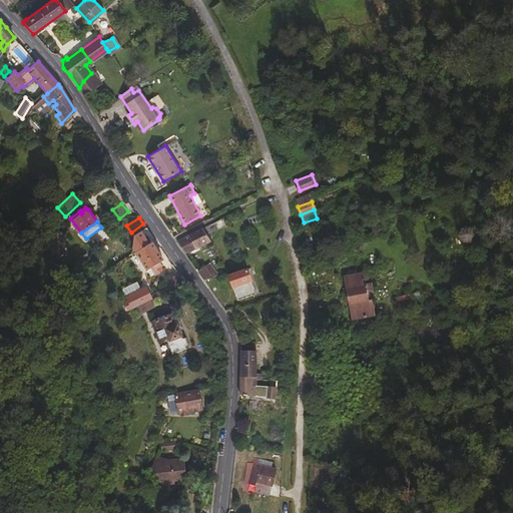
[(184,254),(209,241),(201,227),(176,241),(184,254)]
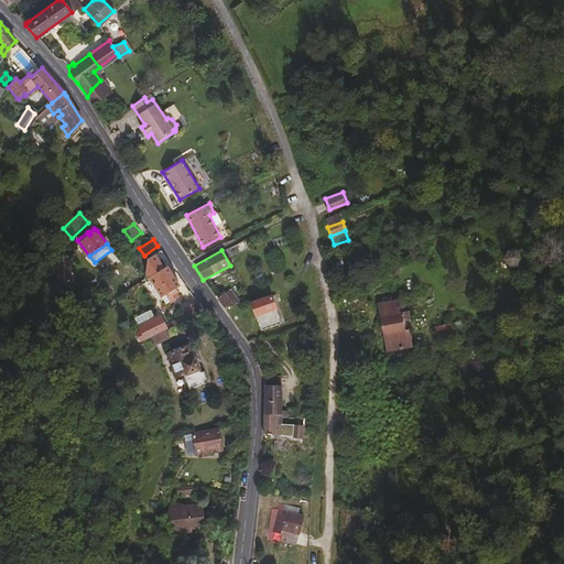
[(181,285),(167,266),(164,268),(154,253),(148,258),(145,270),(163,296),(167,293),(172,301),(176,297),(174,293),(180,291),(177,288),(181,285)]
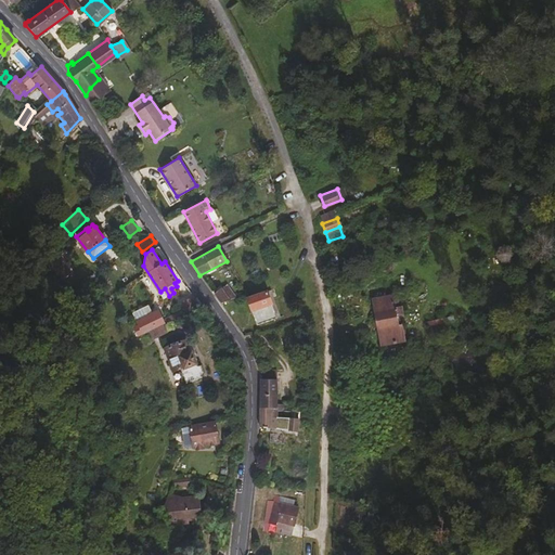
[(65,265),(57,256),(51,260),(59,269),(65,265)]
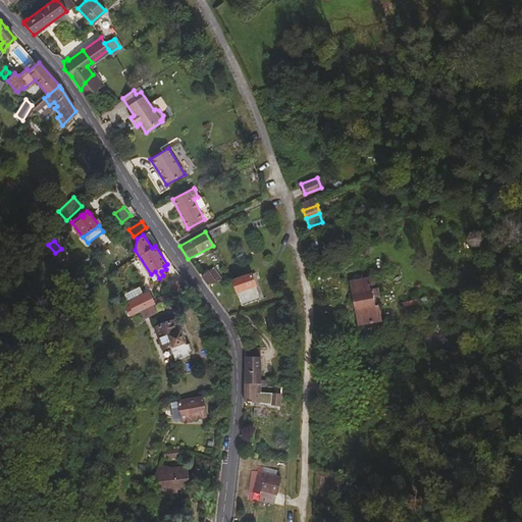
[(220,281),(211,267),(206,271),(216,282),(220,281)]
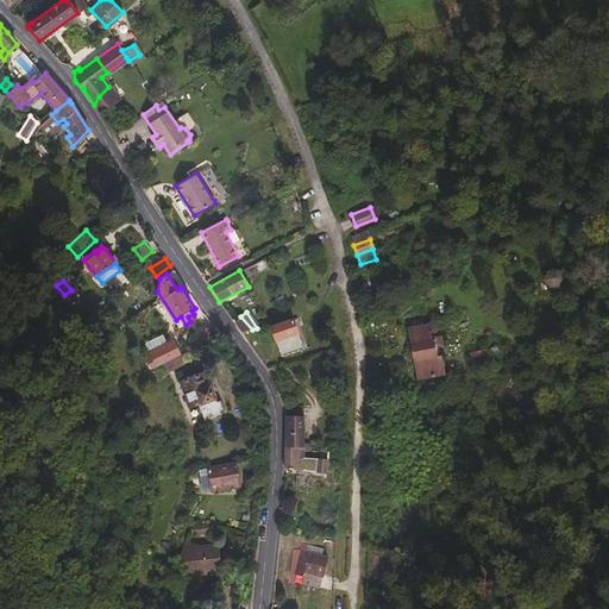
[(252,330),(240,316),(233,322),(242,333),(252,330)]
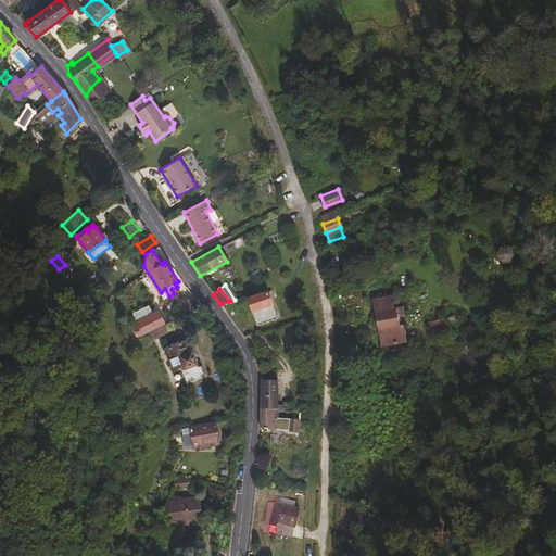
[(277,319),(272,304),(268,295),(270,294),(270,291),(247,300),(256,326),(277,319)]
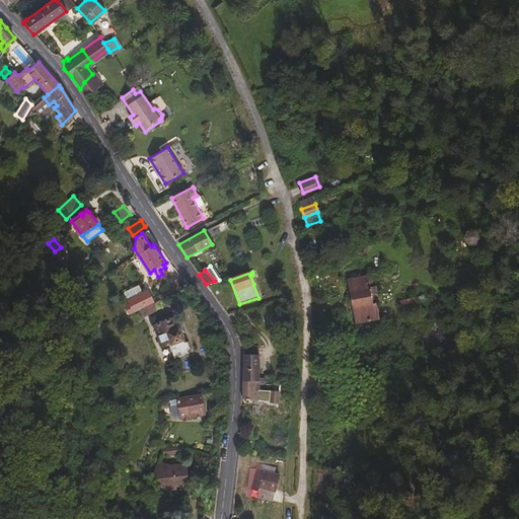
[(377,318),(374,303),(370,304),(367,285),(371,284),(371,279),(369,279),(369,276),(366,277),(366,276),(347,280),(355,322),(377,318)]
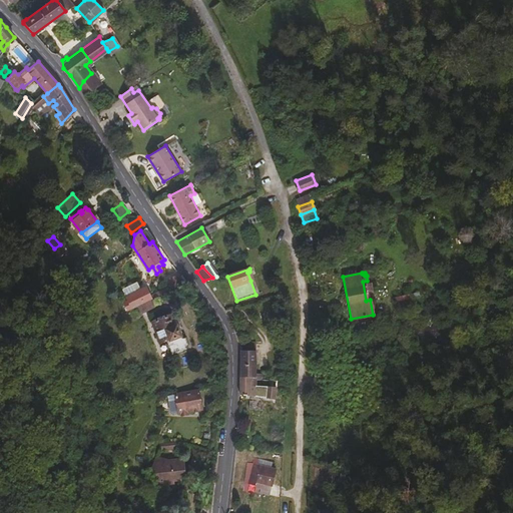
[(131,310),(153,299),(147,286),(125,297),(131,310)]
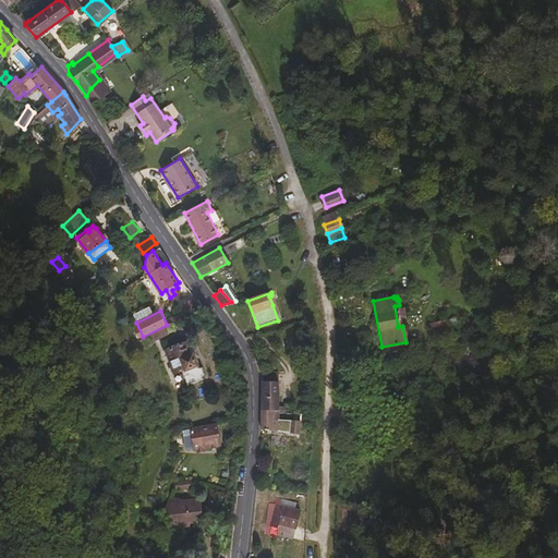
[(167,336),(164,328),(150,334),(154,342),(167,336)]
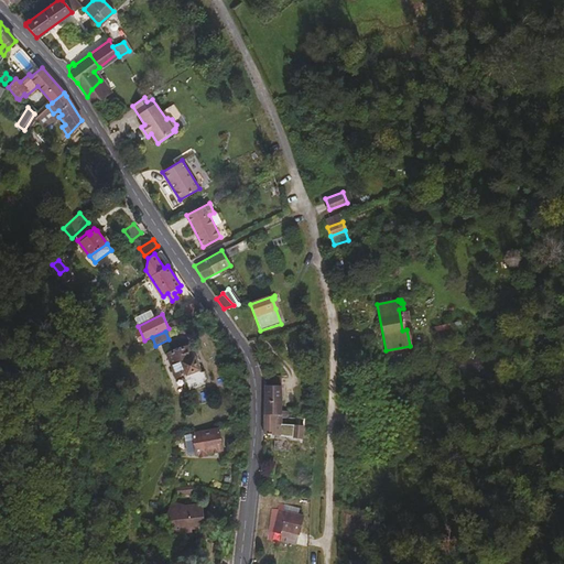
[(197,356),(193,344),(187,345),(193,358),(194,357),(197,356)]
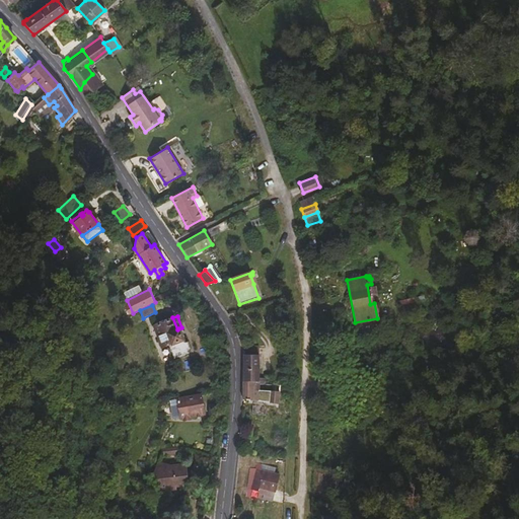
[(184,343),(178,328),(177,329),(172,317),(153,325),(163,347),(168,345),(174,360),(189,354),(188,351),(190,349),(188,343),(184,343)]
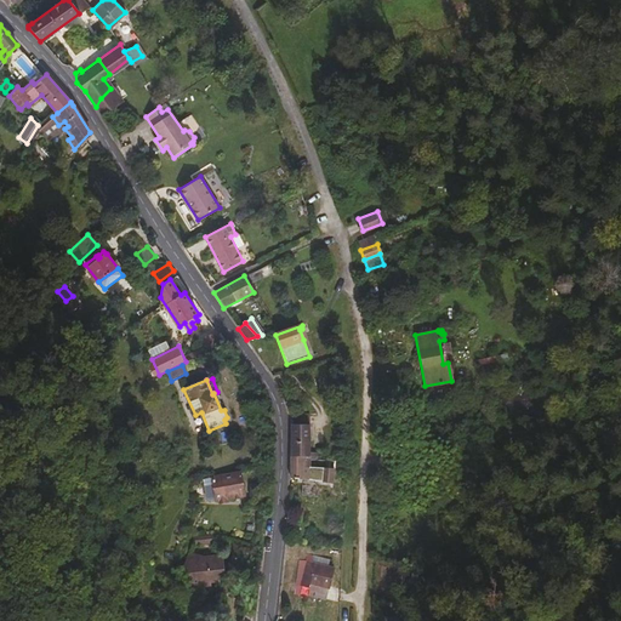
[(335,421),(335,409),(324,410),(324,421),(335,421)]
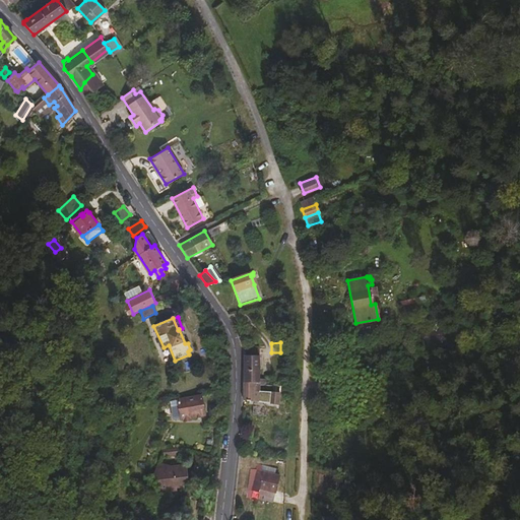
[(259,372),(259,355),(258,355),(258,346),(242,346),(244,355),(243,388),(253,388),(253,385),(259,385),(259,372)]
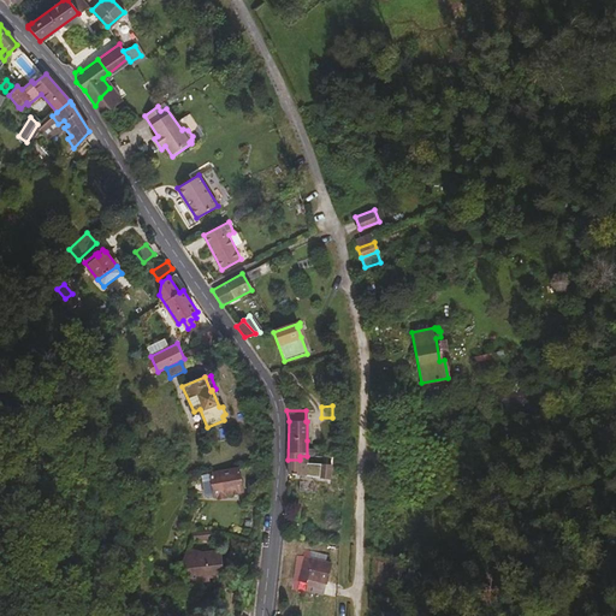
[(298,477),(300,465),(306,465),(307,456),(300,456),(300,460),(288,460),(288,474),(298,477)]
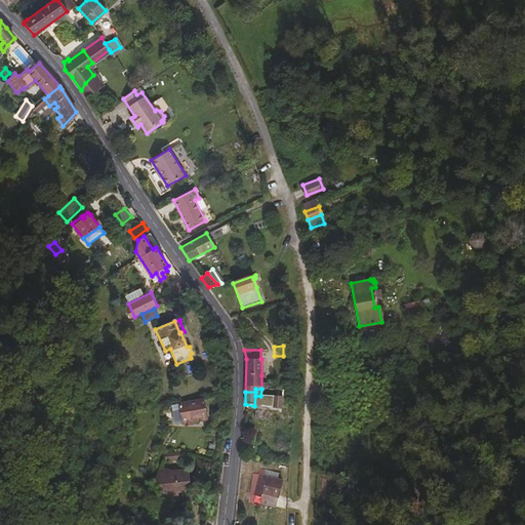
[(206,415),(203,400),(179,404),(182,412),(173,414),(174,421),(183,420),(183,422),(186,421),(186,425),(191,423),(191,421),(194,420),(194,417),(206,415)]
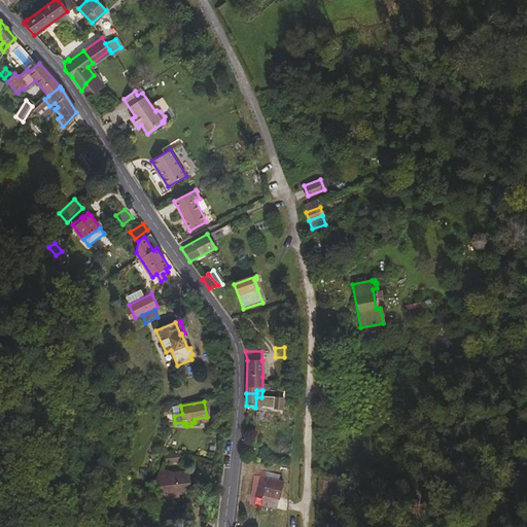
[(183,459),(185,452),(165,455),(164,457),(175,460),(183,459)]
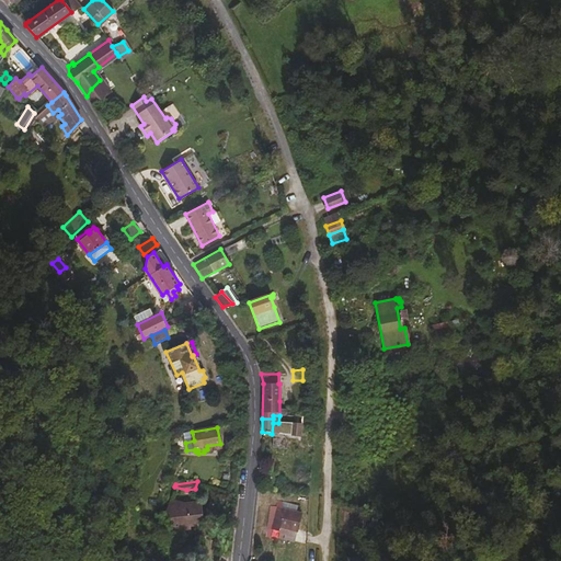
[(202,511),(199,500),(182,502),(179,501),(170,497),(164,514),(167,515),(202,511)]
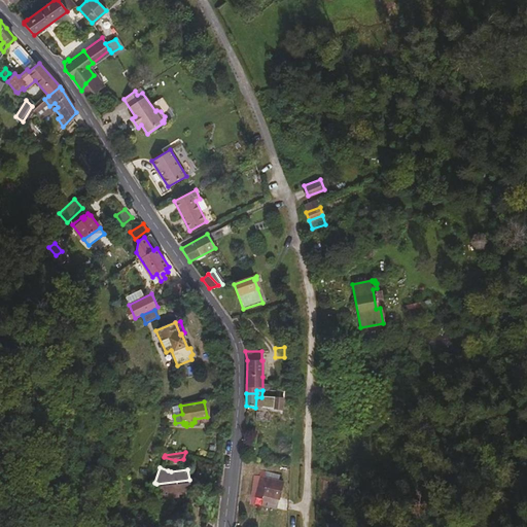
[(279,481),(248,472),(247,481),(279,490),(279,481)]
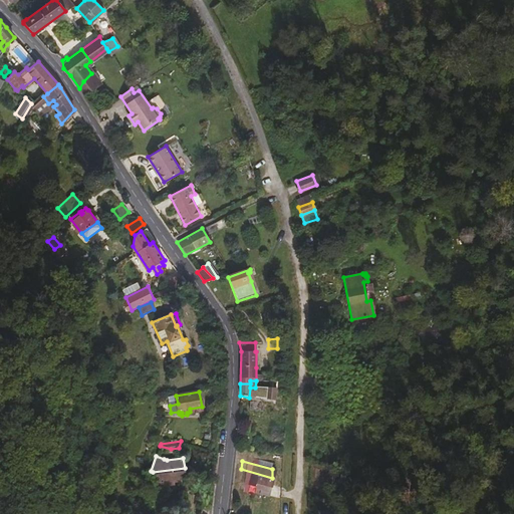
[(186,477),(185,468),(153,472),(155,486),(165,485),(164,479),(173,479),(186,477)]
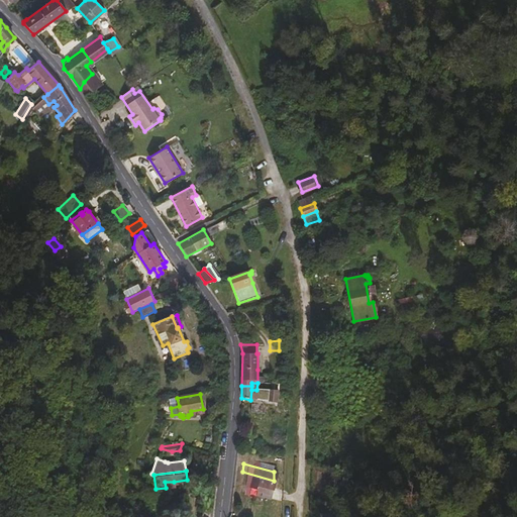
[(274,481),(242,472),(238,492),(246,494),(248,486),(256,489),(257,486),(272,490),(275,481),(274,481)]
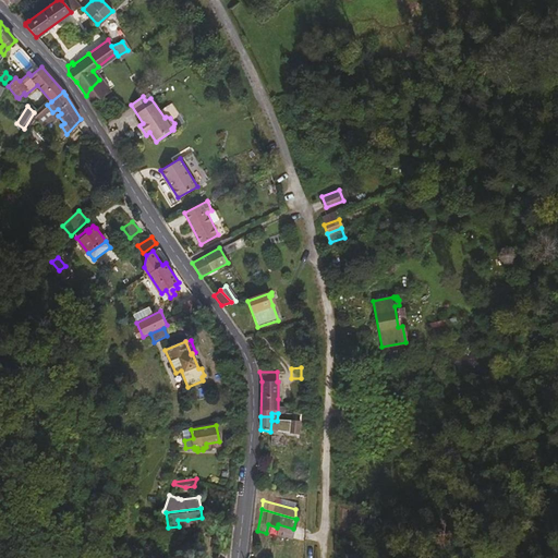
[(220,557),(221,542),(205,541),(204,556),(220,557)]
